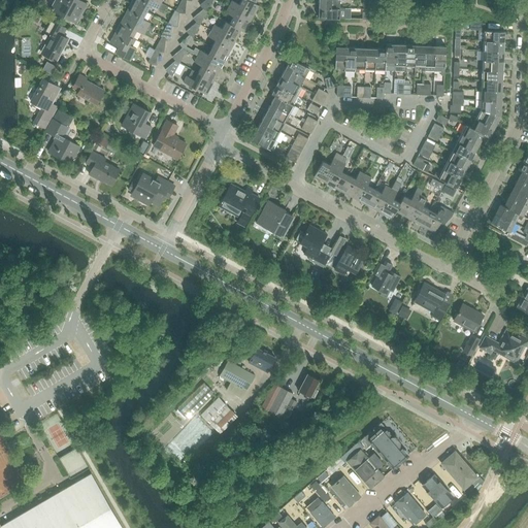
[(55,0),(51,9),(76,23),(87,4),(79,0),(55,0)]
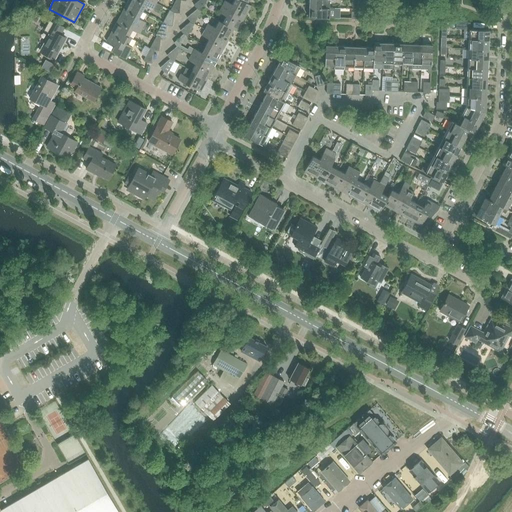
[(150,0),(127,0),(126,3),(142,12),(145,5),(153,9),(158,12),(161,6),(156,3),(150,0)]
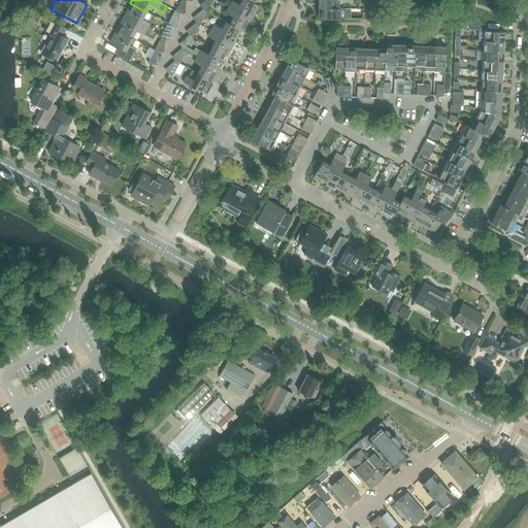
[(186,0),(180,0),(175,11),(178,13),(185,13),(187,0),(186,0)]
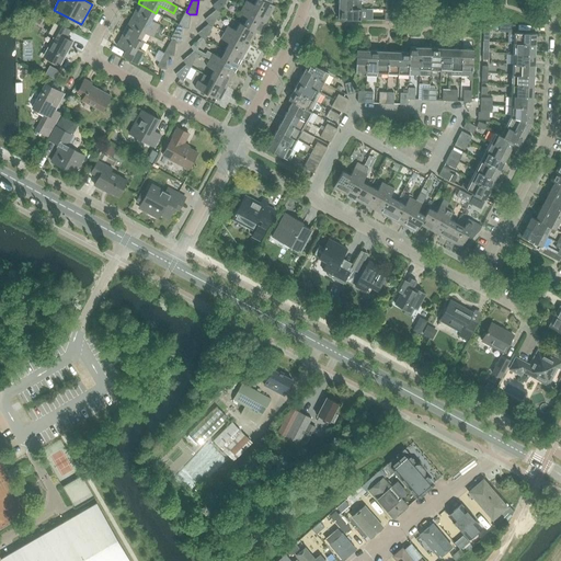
[(218,0),(212,6),(216,10),(220,12),(226,0),(218,0)]
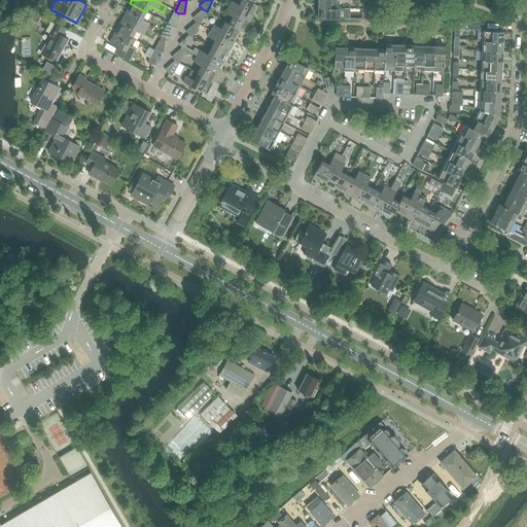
[(232,0),(229,6),(252,19),(259,6),(255,4),(246,0),(241,0),(239,4),(232,0)]
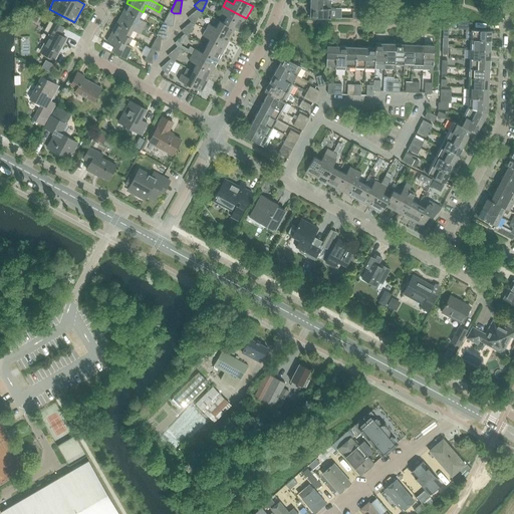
[(310,0),(310,8),(330,8),(330,0),(310,0)]
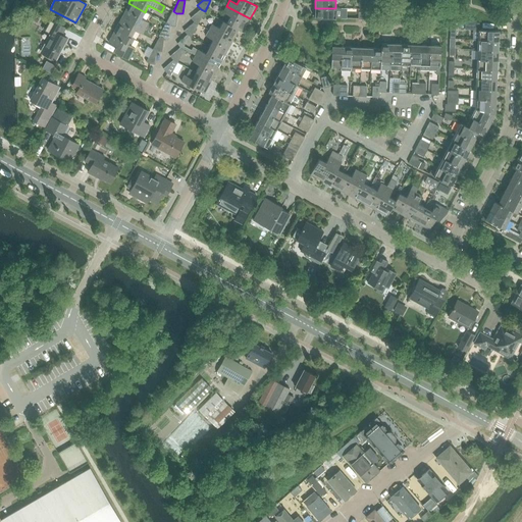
[(128,3),(121,16),(145,29),(148,24),(149,22),(141,18),(145,12),(128,3)]
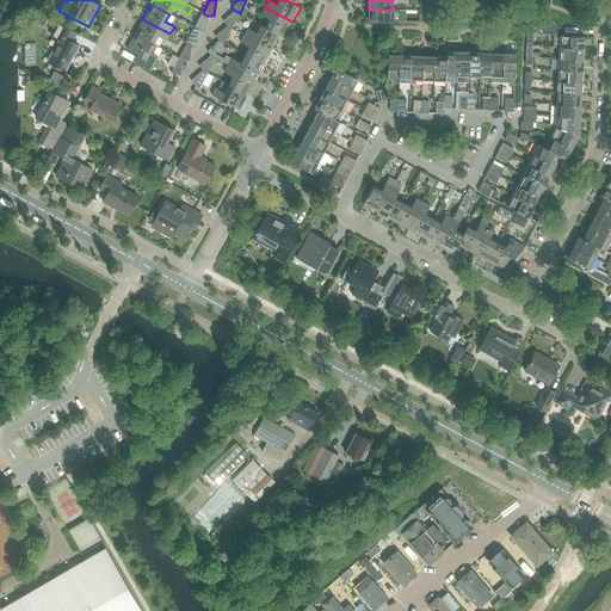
[(270,19),(265,28),(279,35),(279,36),(284,37),(292,22),(265,7),(261,14),(270,19)]
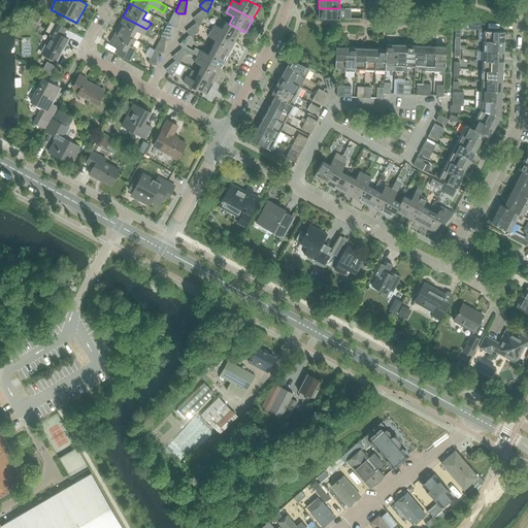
[(339,8),(319,8),(318,19),(345,20),(345,9),(339,8)]
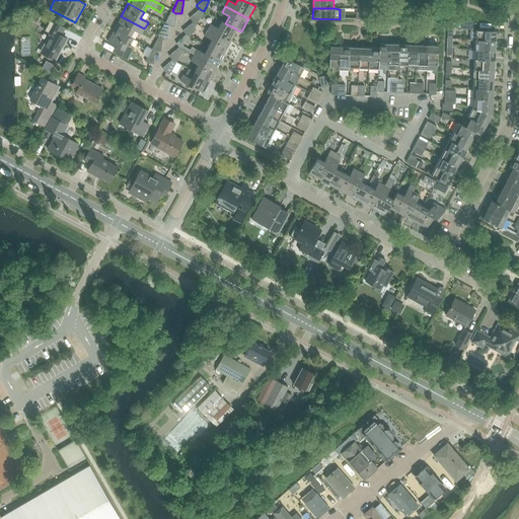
[(190,18),(193,22),(197,24),(204,11),(200,9),(190,18)]
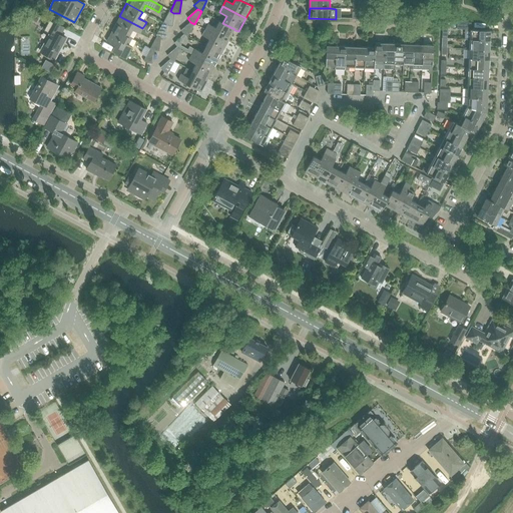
[(170,11),(163,23),(166,25),(171,26),(173,13),(170,11)]
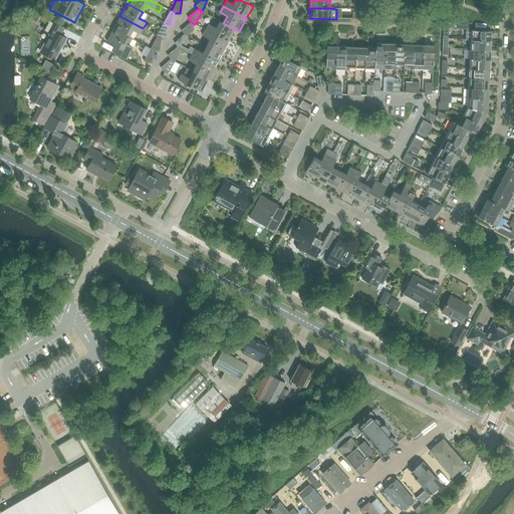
[(119,16),(113,28),(129,37),(133,30),(140,34),(143,28),(119,16)]
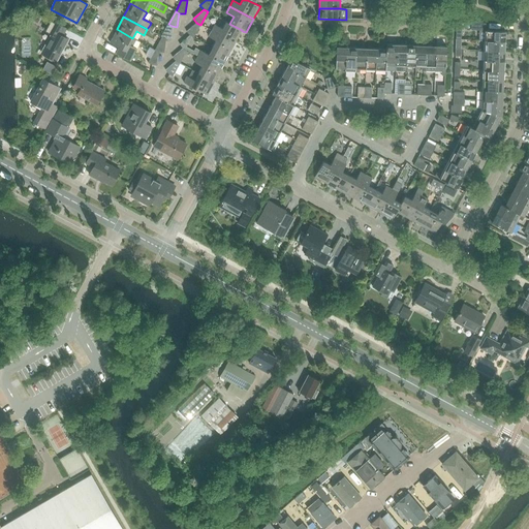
[(52,34),(41,53),(56,61),(67,39),(62,36),(66,28),(55,22),(50,19),(43,30),(49,33),(52,34)]
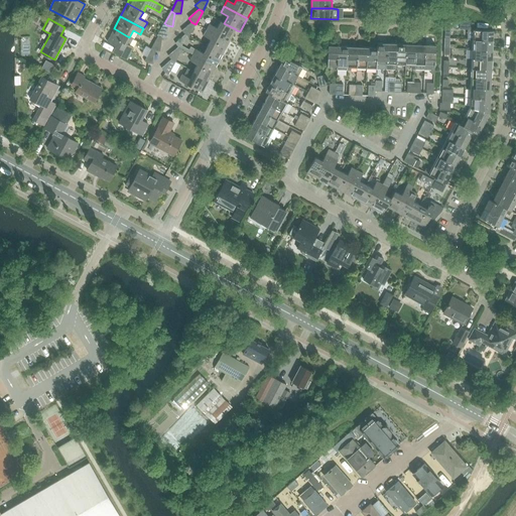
[(210,24),(207,29),(230,42),(236,30),(236,29),(224,23),(221,21),(217,28),(210,24)]
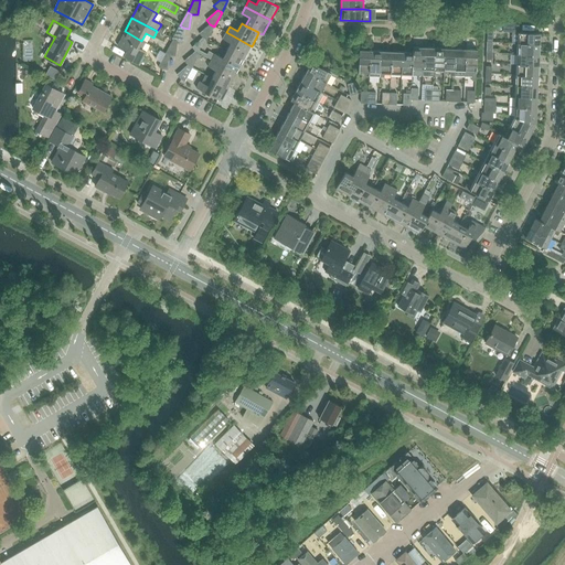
[(199,33),(202,38),(206,40),(214,27),(210,24),(199,33)]
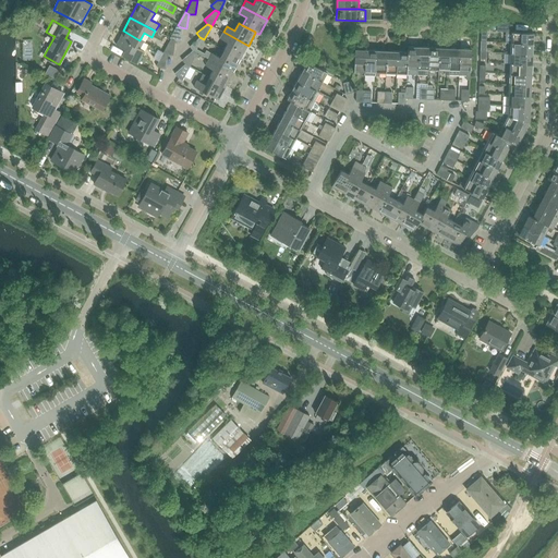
[(178,25),(170,39),(174,41),(180,41),(181,27),(178,25)]
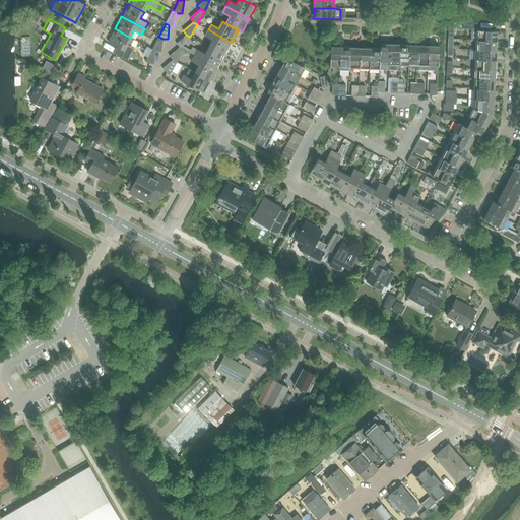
[(115,28),(108,42),(117,46),(114,52),(128,60),(134,48),(130,46),(134,39),(130,38),(115,28)]
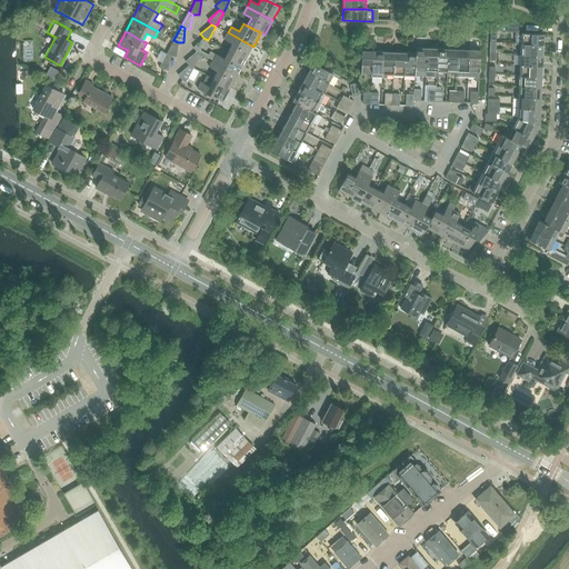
[(232,43),(228,51),(246,60),(253,47),(228,32),(225,39),(232,43)]
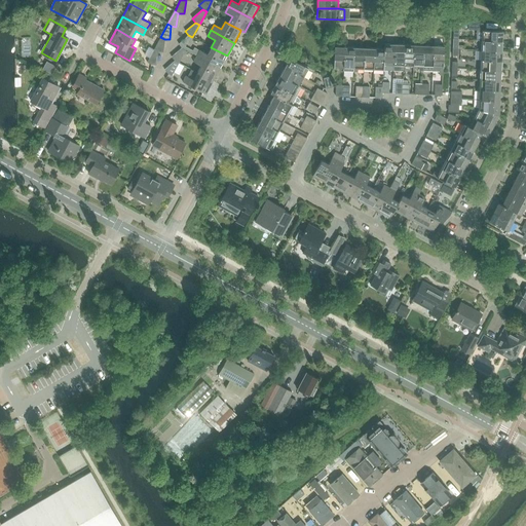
[(477,30),(476,40),(481,41),(502,42),(502,32),(483,31),(482,31),(477,30)]
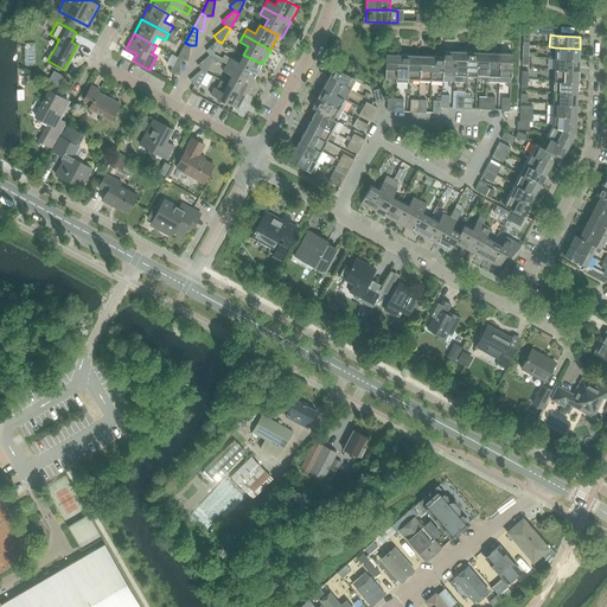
[(217,40),(205,50),(210,56),(215,58),(216,56),(213,53),(219,42),(217,40)]
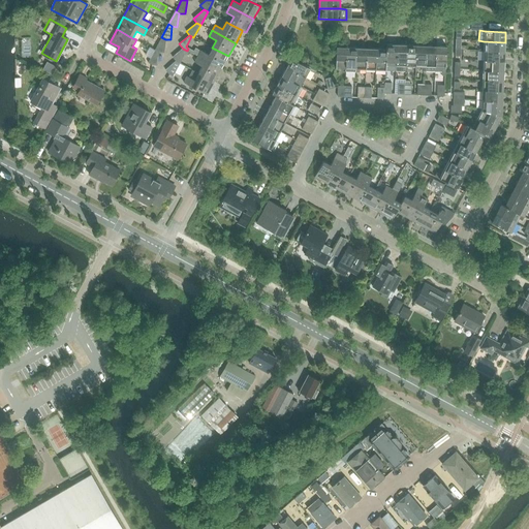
[(161,37),(155,50),(159,52),(164,53),(165,39),(161,37)]
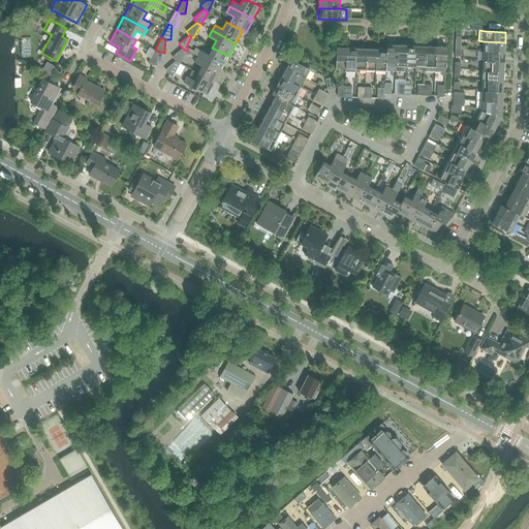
[(484,41),(484,51),(504,52),(505,42),(484,41)]
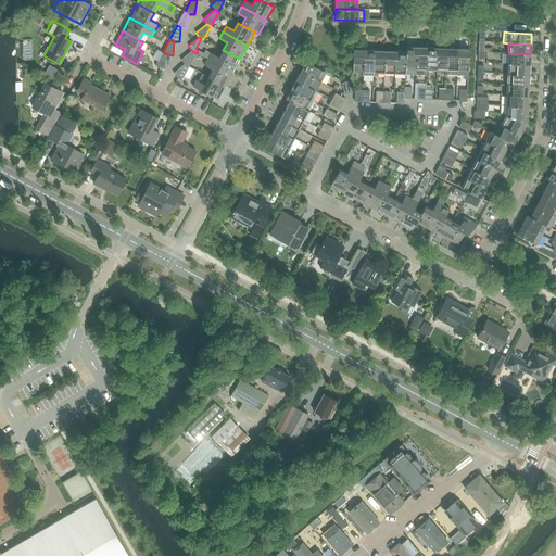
[(405,74),(415,75),(416,47),(406,47),(405,52),(406,52),(405,74)]
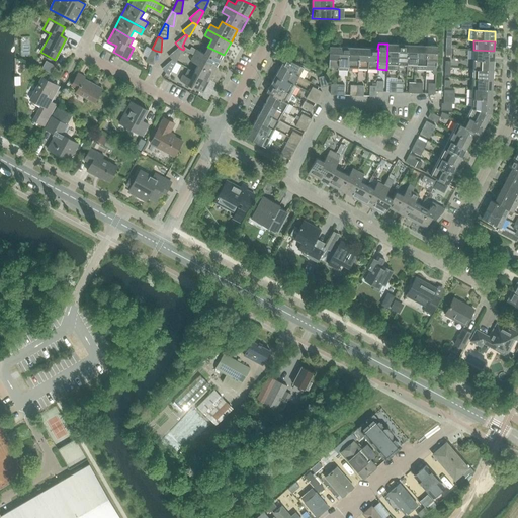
[(397,70),(397,65),(398,45),(387,44),(386,70),(397,70)]
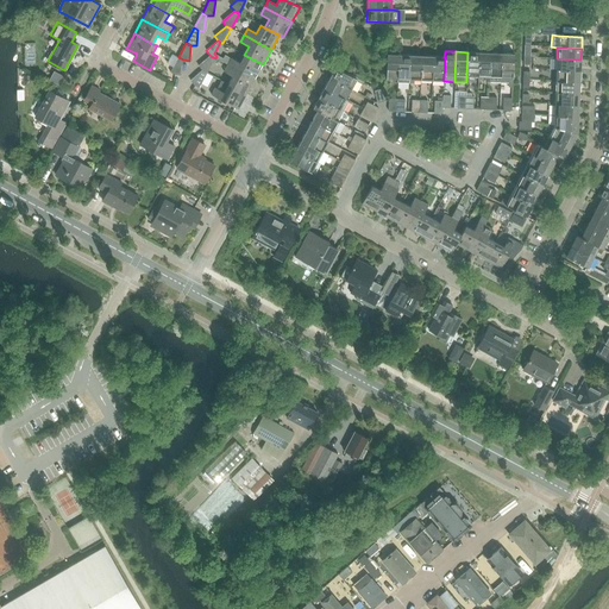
[(466,76),(478,76),(478,52),(468,52),(466,76)]
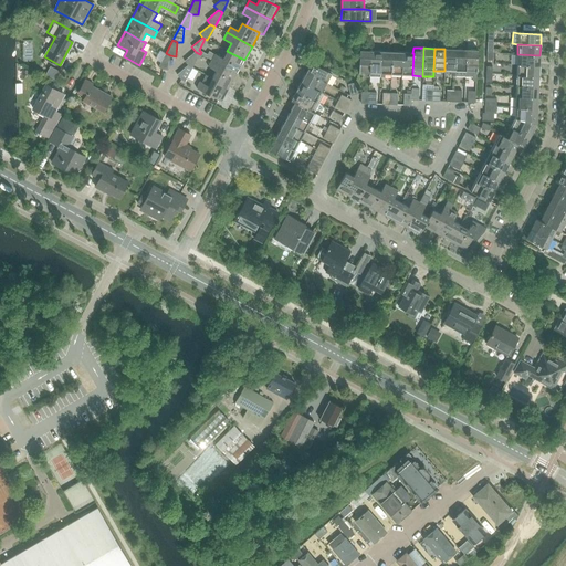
[(444,49),(444,71),(451,72),(451,75),(454,76),(454,72),(456,49),(444,49)]
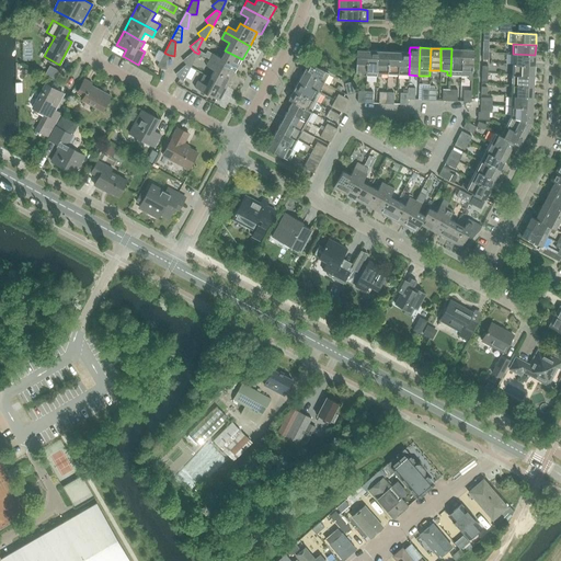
[(451,48),(450,71),(450,76),(461,76),(462,49),(451,48)]
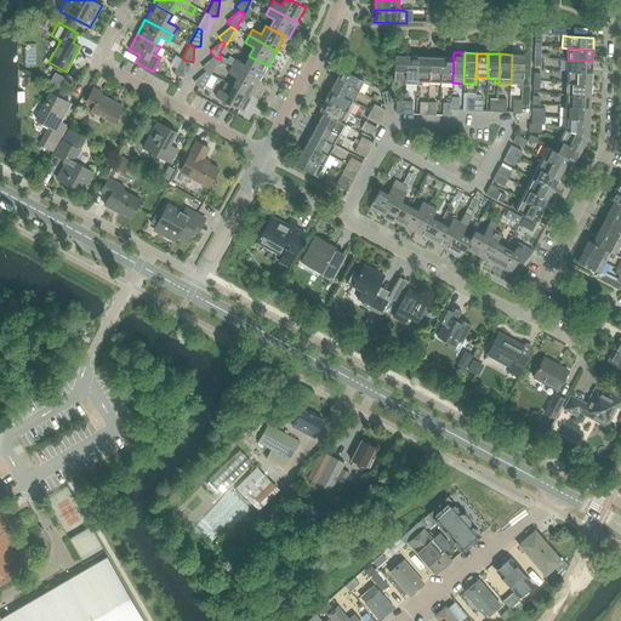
[(512,55),(511,84),(518,84),(518,89),(523,89),(524,55),(512,55)]
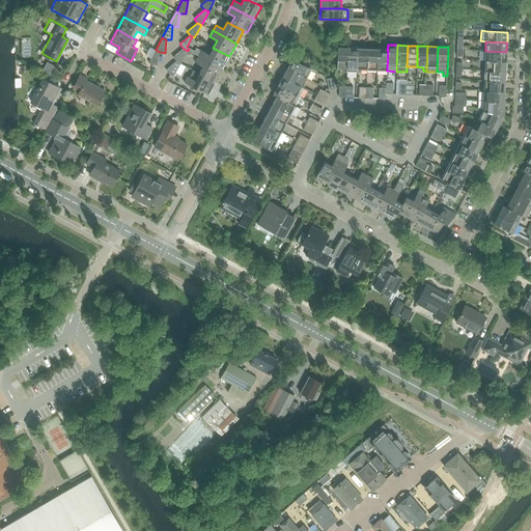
[(201,51),(198,56),(222,70),(229,56),(213,48),(208,54),(201,51)]
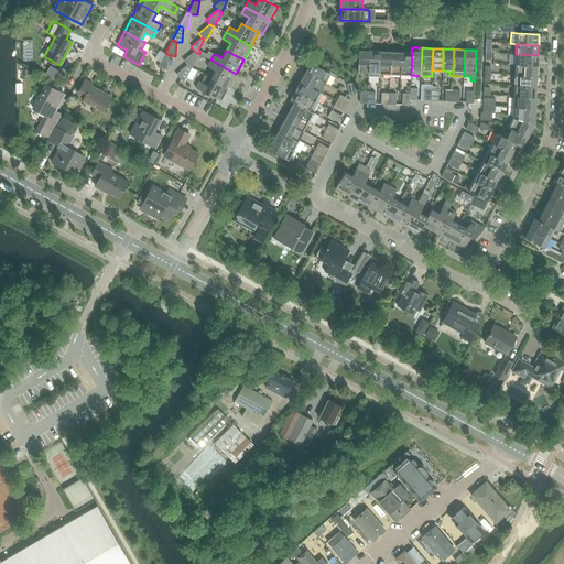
[(357,73),(368,73),(369,51),(358,51),(357,73)]
